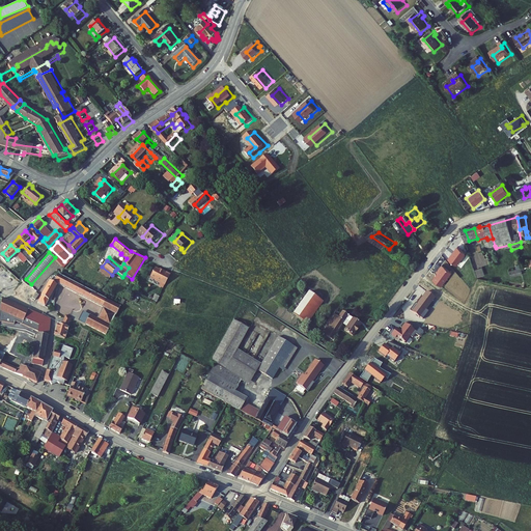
[(522,276),(520,266),(515,266),(516,270),(508,272),(509,278),(522,276)]
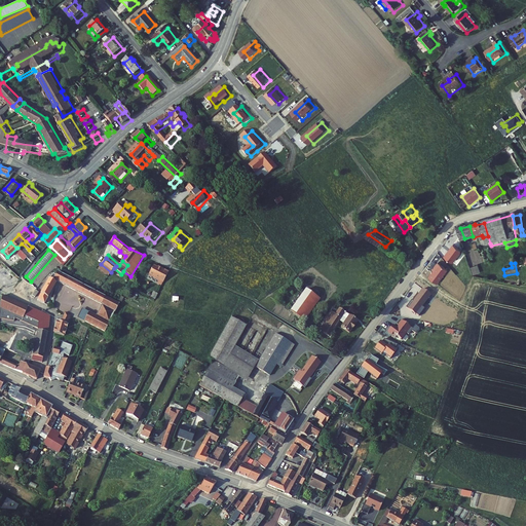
[(101,264),(97,268),(107,277),(111,272),(101,264)]
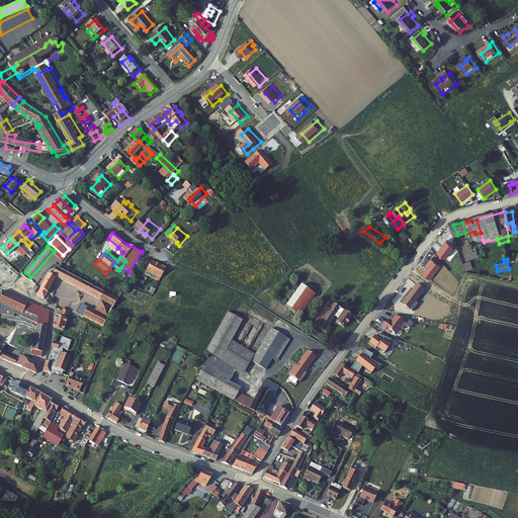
[(151,261),(147,270),(161,277),(167,267),(159,263),(159,264),(151,261)]
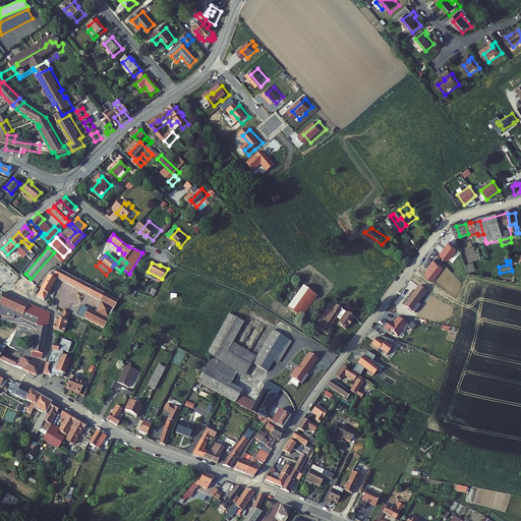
[(472,264),(466,266),(468,274),(475,271),(472,264)]
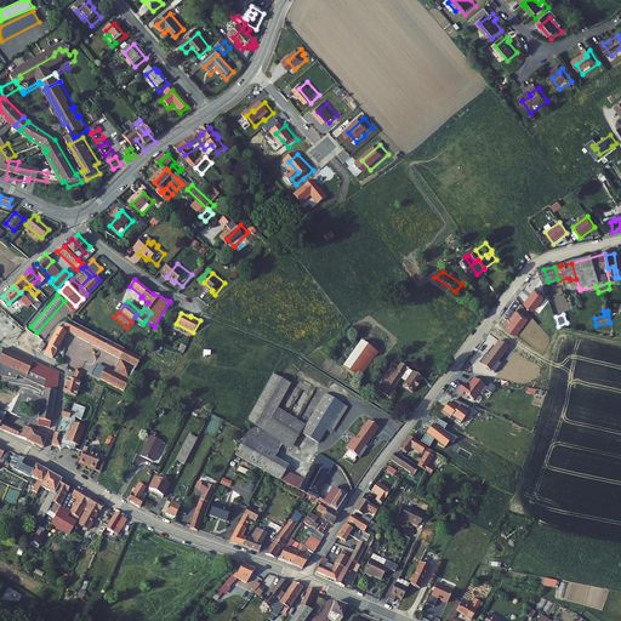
[(58,328),(44,352),(53,355),(70,332),(117,357),(120,347),(68,319),(62,330),(58,328)]
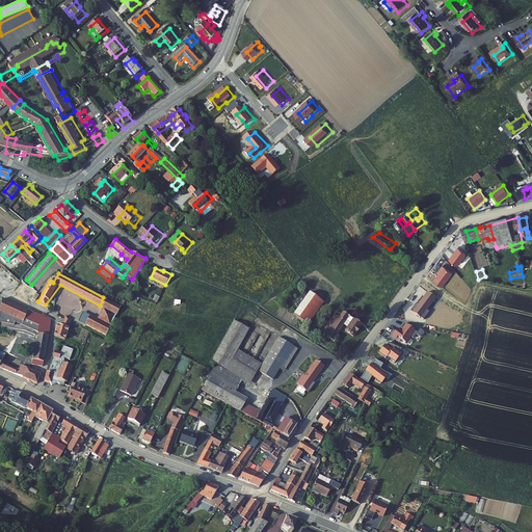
[(12,295),(30,302),(32,298),(36,300),(38,295),(35,294),(38,289),(19,281),(12,295)]
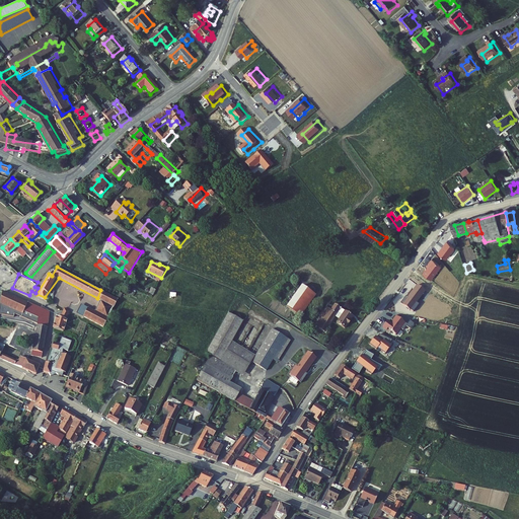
[(300,288),(286,310),(301,319),(315,298),(300,288)]
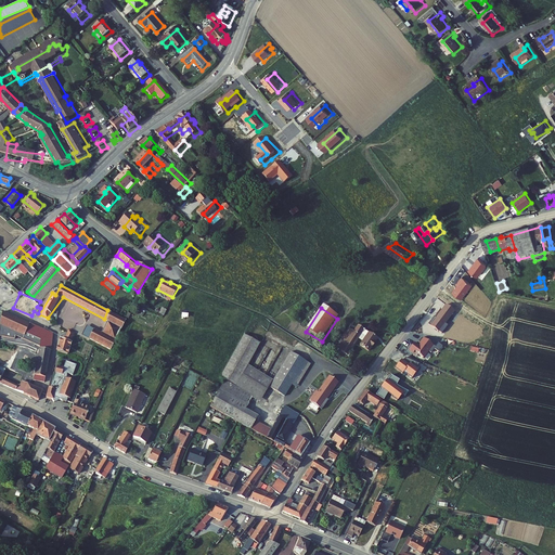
[(23,339),(30,323),(26,321),(23,323),(20,319),(16,317),(14,319),(11,314),(4,312),(0,330),(0,335),(15,339),(16,336),(23,339)]
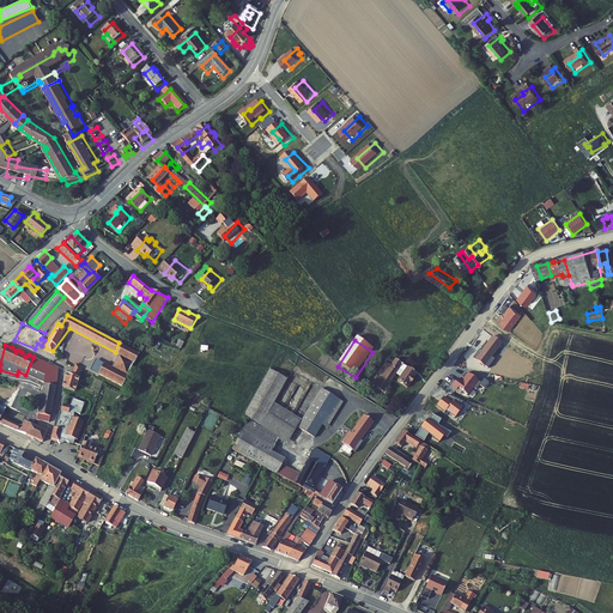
[(141,356),(122,345),(119,354),(122,356),(115,369),(111,368),(107,376),(107,377),(125,387),(131,376),(129,375),(135,365),(137,365),(141,356)]
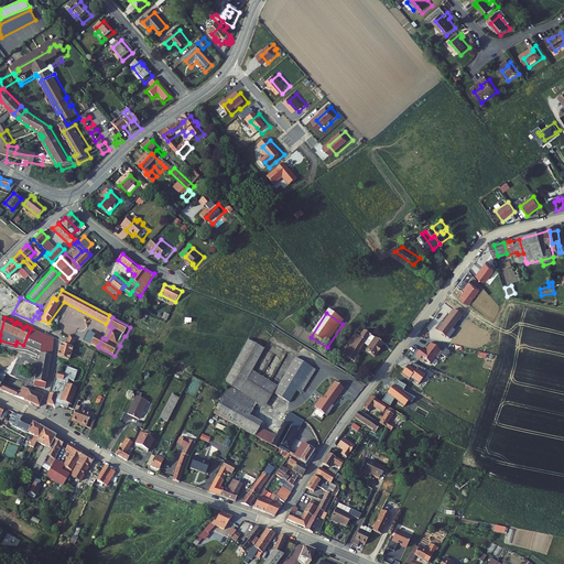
[(42,350),(36,388),(46,390),(52,354),(53,337),(31,328),(23,345),(29,347),(42,350)]
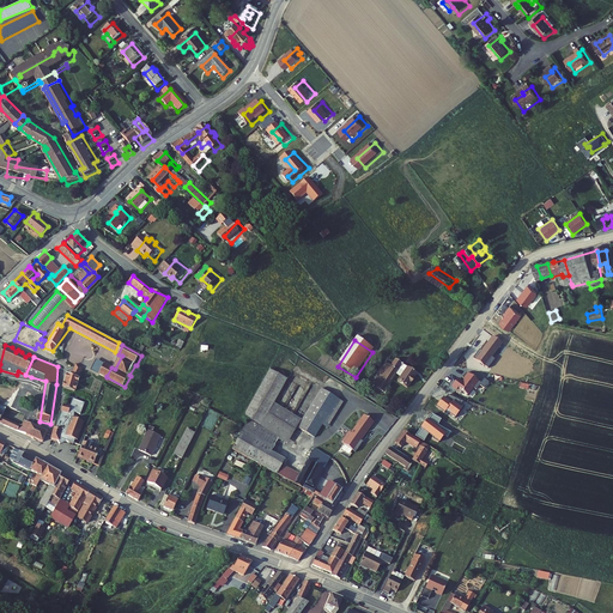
[(388,374),(381,384),(388,389),(395,378),(401,369),(402,368),(389,359),(382,370),(388,374)]
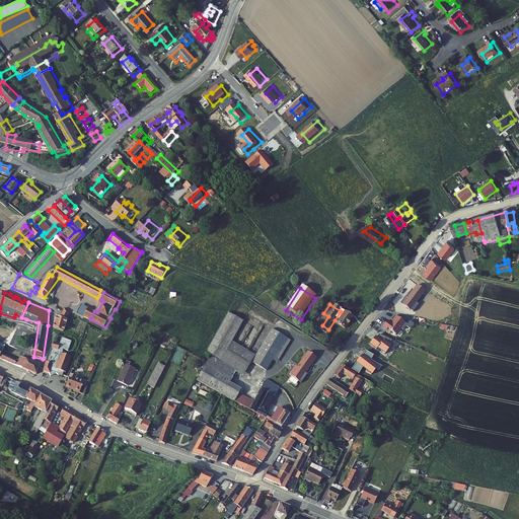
[(66,308),(60,317),(67,319),(72,311),(66,308)]
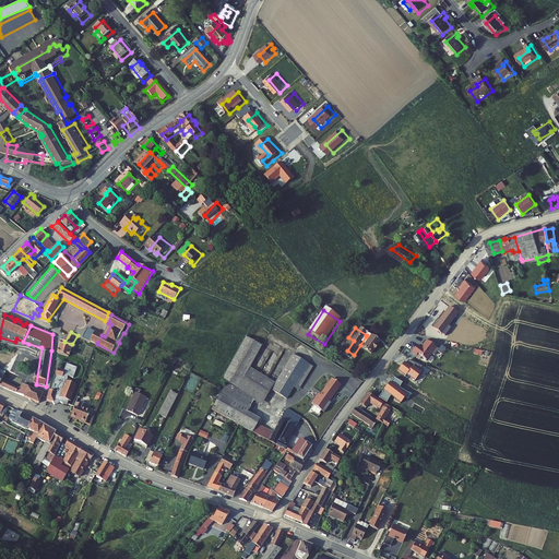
[(92,342),(97,344),(97,343),(102,335),(97,332),(92,342)]
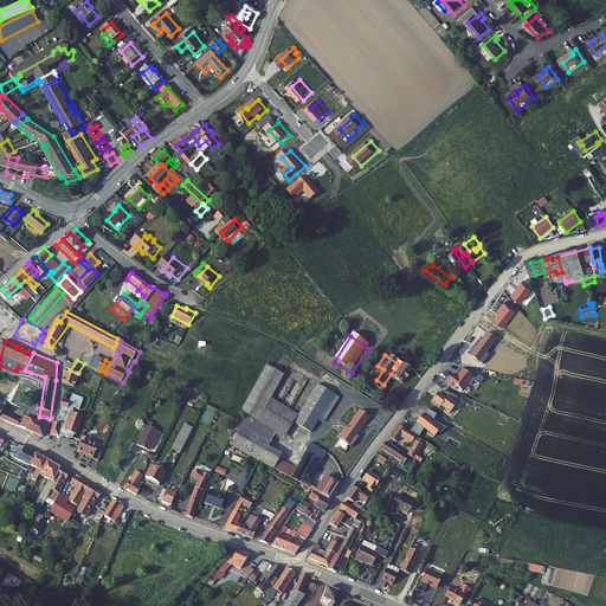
[(397,365),(391,374),(395,378),(403,367),(397,365)]
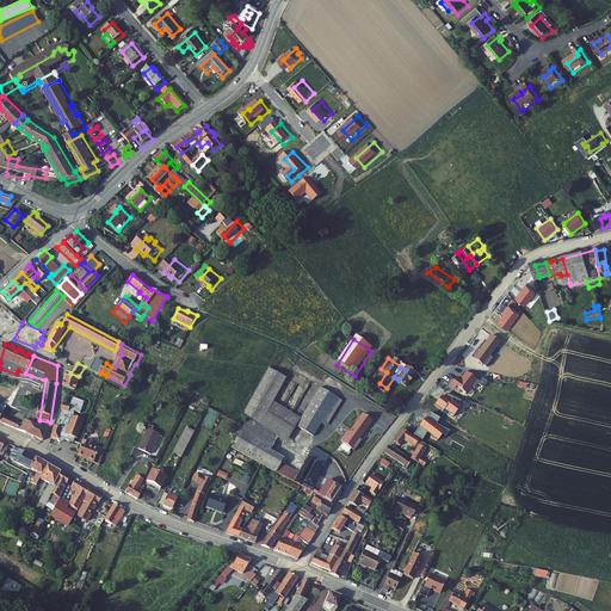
[(381,369),(374,381),(380,383),(387,372),(381,369)]
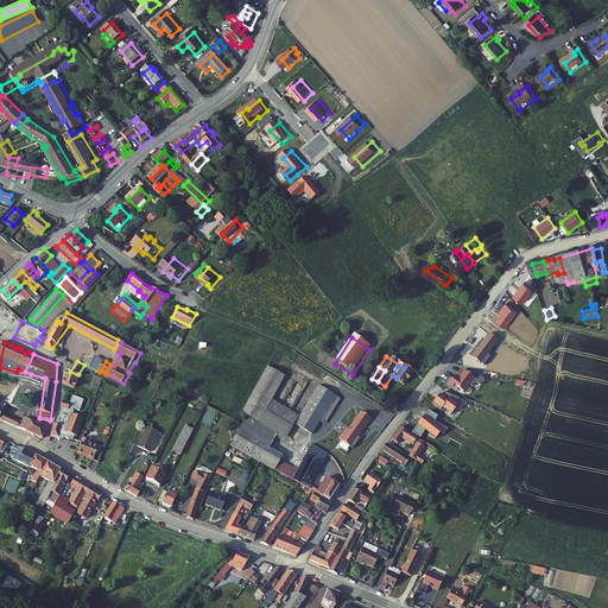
[(397,379),(394,384),(405,390),(413,375),(404,368),(397,379)]
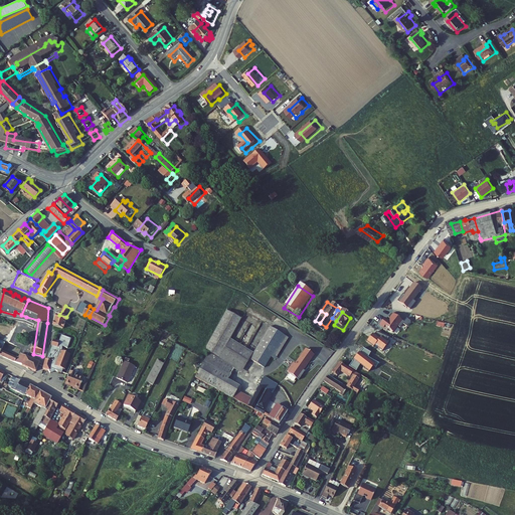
[(59,315),(56,314),(55,320),(65,323),(66,317),(59,315)]
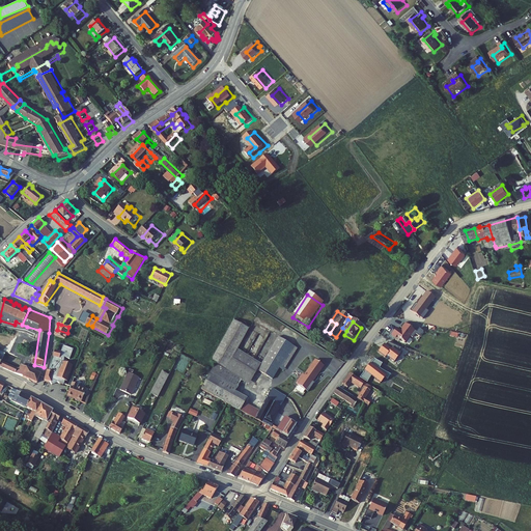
[(215,362),(213,365),(241,380),(239,383),(241,384),(242,382),(250,386),(257,371),(260,365),(238,353),(248,331),(231,324),(215,362)]
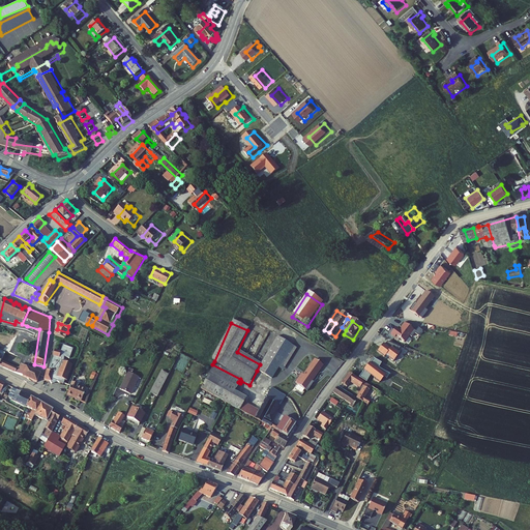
[(65,337),(67,332),(57,329),(55,335),(65,337)]
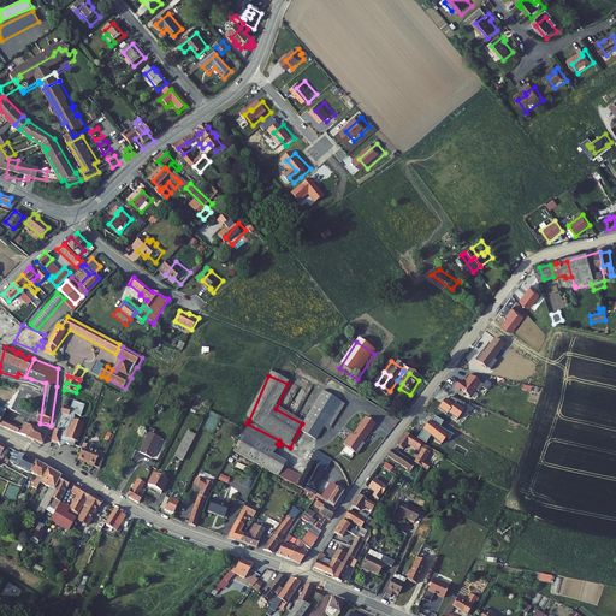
[(23,385),(12,409),(18,412),(28,389),(23,385)]
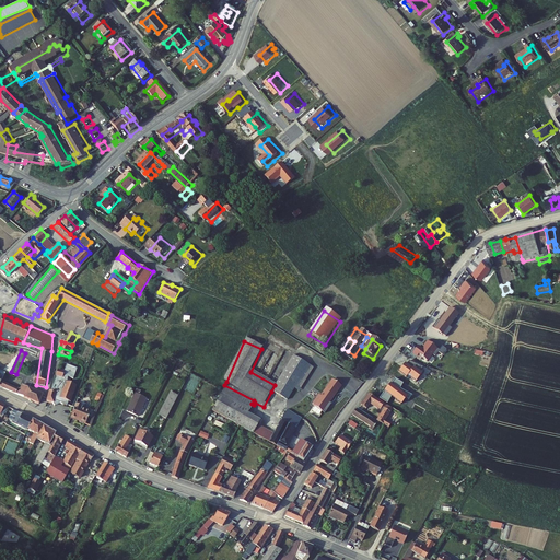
[(275,385),(271,392),(288,399),(294,387),(307,362),(291,354),(275,385)]
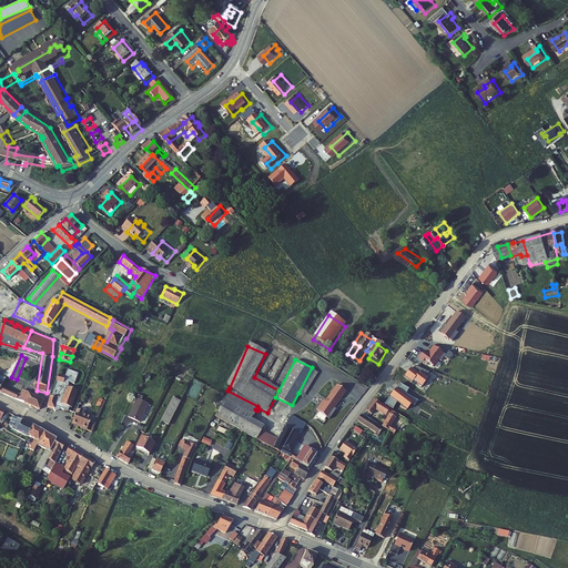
[(312,367),(298,393),(304,395),(317,371),(312,367)]
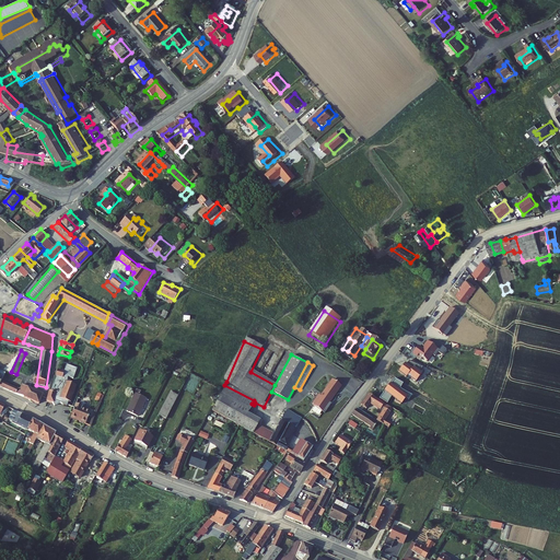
[(78,368),(67,363),(65,371),(58,370),(56,376),(55,391),(58,393),(54,403),(55,407),(59,404),(60,404),(61,401),(67,404),(66,406),(68,406),(69,403),(72,403),(78,385),(73,383),(74,377),(78,368)]
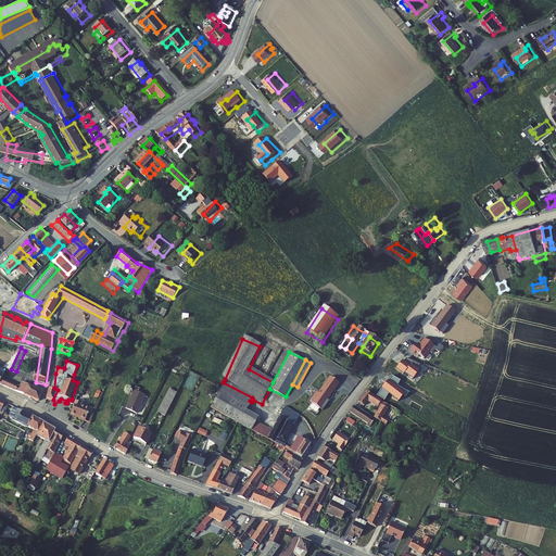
[(0,382),(19,392),(23,381),(20,380),(17,386),(1,377),(5,369),(0,366),(0,382)]
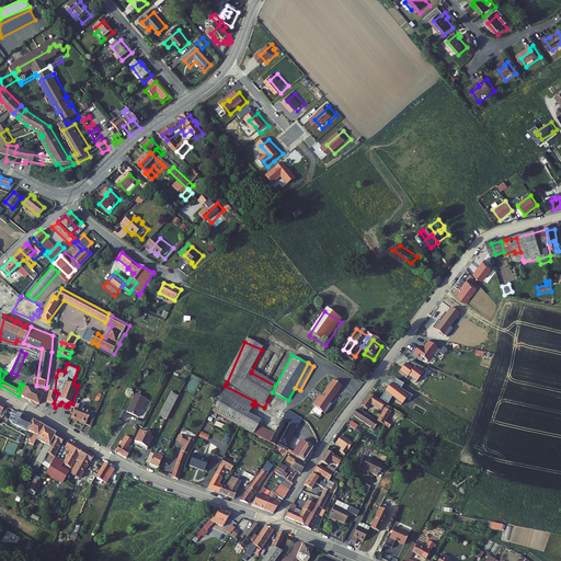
[(30,401),(41,405),(43,399),(45,396),(27,387),(31,380),(26,379),(23,385),(19,396),(23,398),(30,401)]
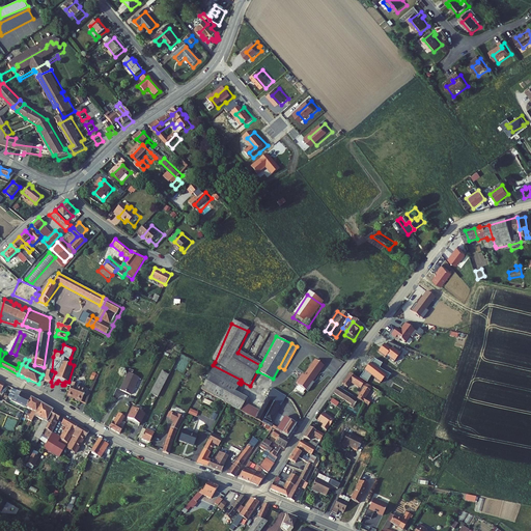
[(310,384),(324,364),(315,359),(304,374),(302,372),(297,382),(298,383),(298,384),(308,391),(312,385),(310,384)]
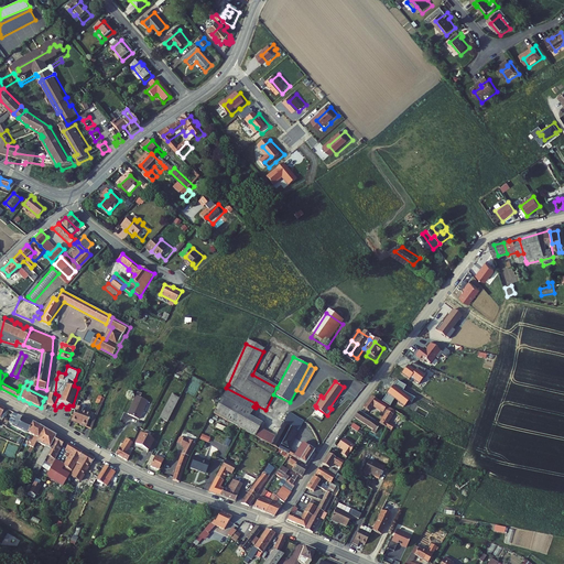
[(225,390),(223,396),(251,411),(253,407),(256,403),(226,388),(225,390)]
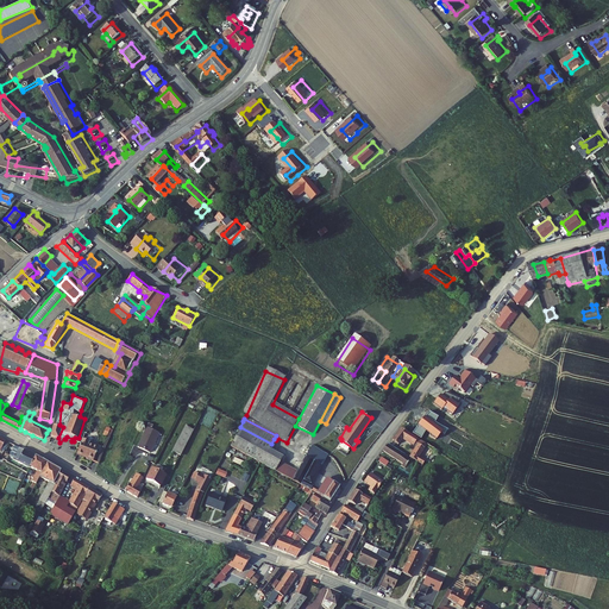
[(434,443),(407,425),(399,438),(406,441),(409,435),(424,445),(418,456),(431,464),(433,459),(427,456),(434,443)]
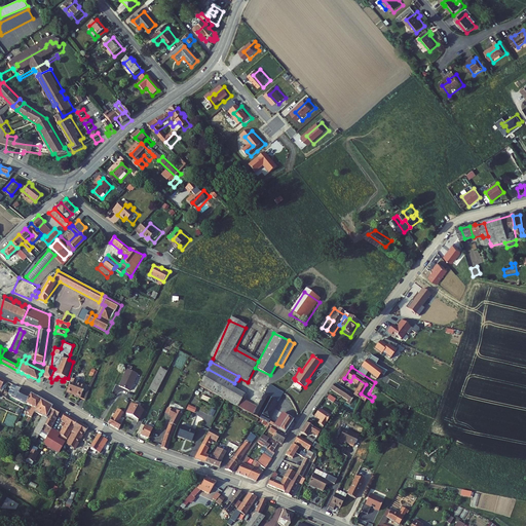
[(135,368),(125,388),(136,392),(145,373),(135,368)]
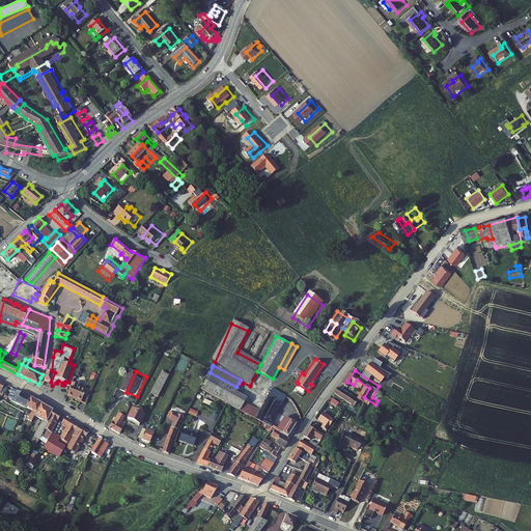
[(171,371),(159,395),(165,398),(177,374),(171,371)]
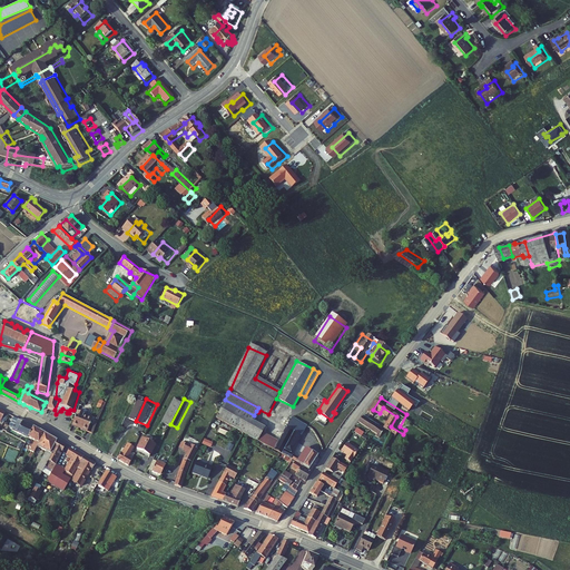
[(97,406),(104,409),(106,402),(100,400),(97,406)]
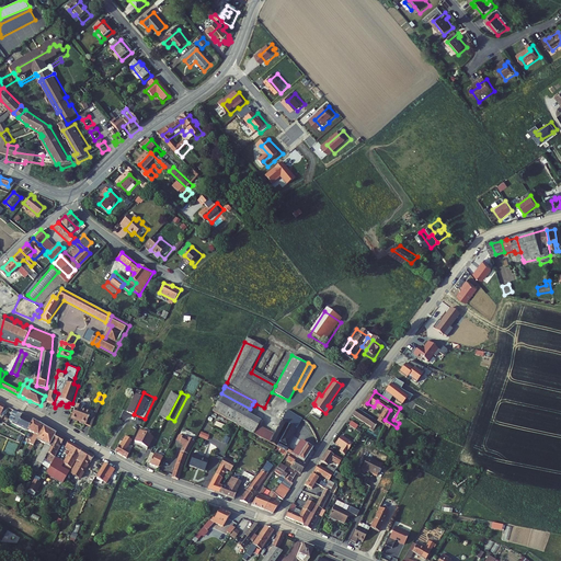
[(221,393),(213,410),(242,427),(250,413),(249,412),(250,409),(221,393)]
